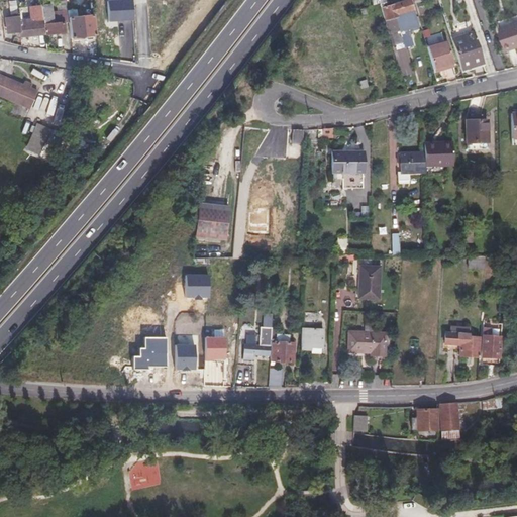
[(109,21),(132,20),(130,0),(123,0),(107,1),(109,21)]
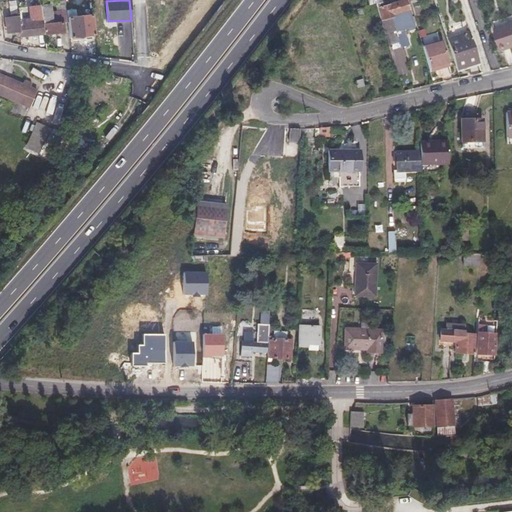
[(384,19),(393,17),(392,12),(408,8),(406,1),(402,2),(402,0),(396,2),(396,4),(381,7),(384,19)]
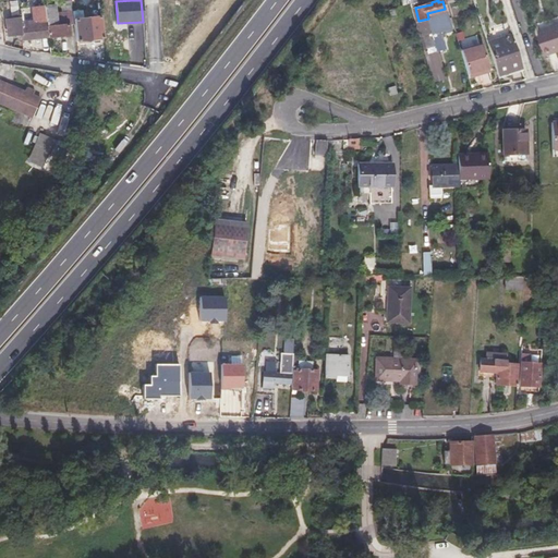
[(427,13),(428,19),(447,14),(445,9),(427,13)]
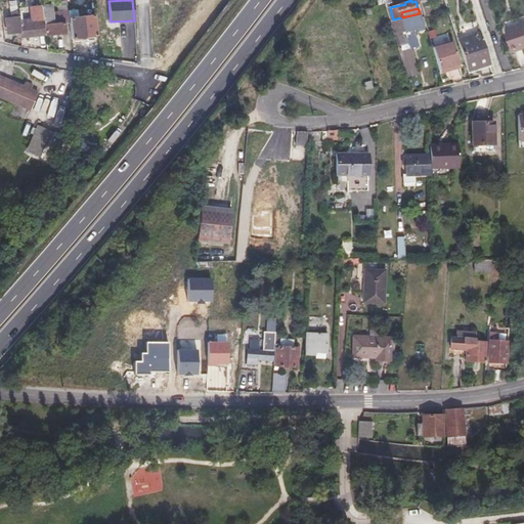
[(52,9),(43,10),(44,19),(46,35),(67,34),(64,24),(54,24),(52,9)]
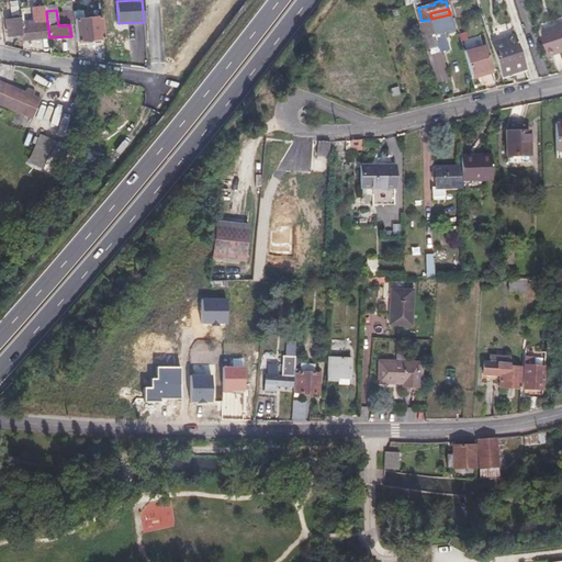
[(102,17),(75,20),(78,42),(104,40),(102,17)]
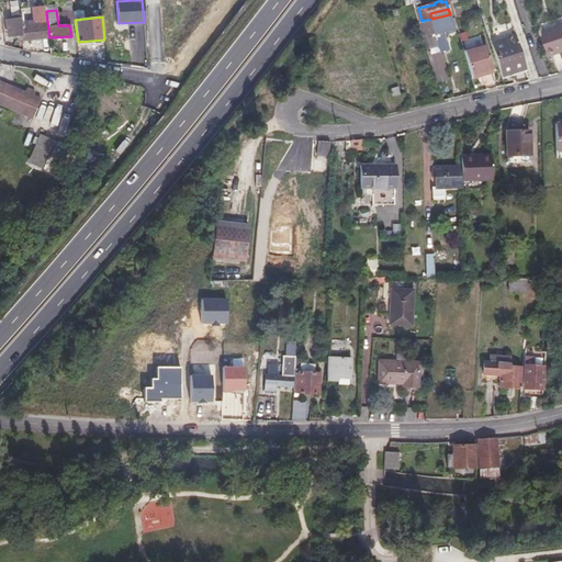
[(22,18),(19,18),(7,19),(9,35),(21,35),(23,35),(24,40),(49,37),(47,21),(22,23),(22,18)]
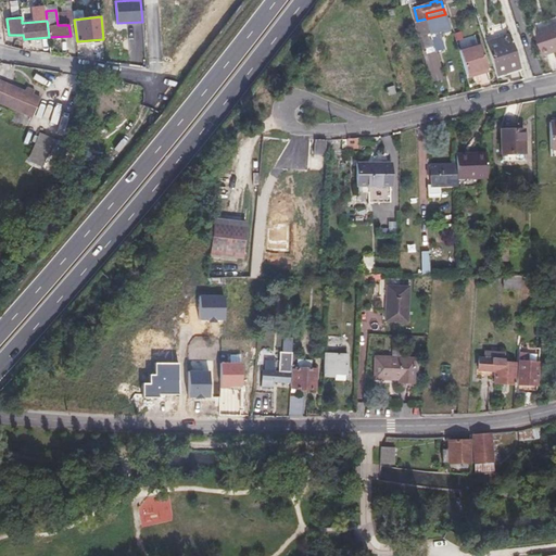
[(555,49),(555,25),(538,33),(545,57),(554,53),(553,50),(555,49)]
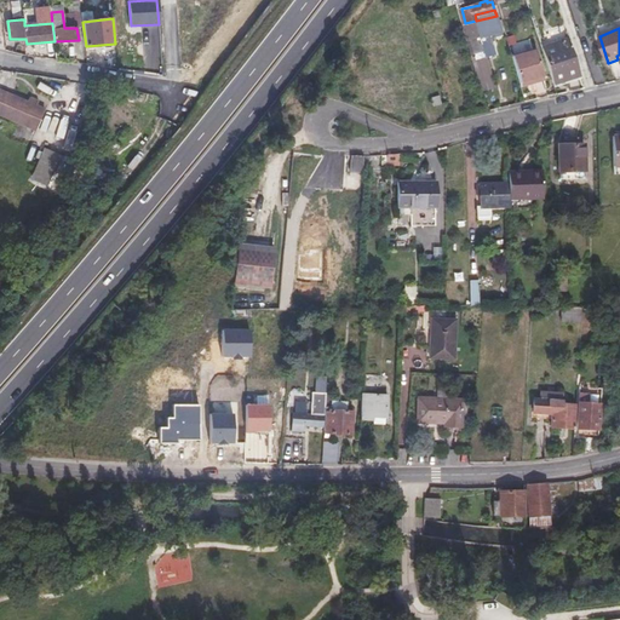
[(468,39),(472,57),(484,52),(480,35),(468,39)]
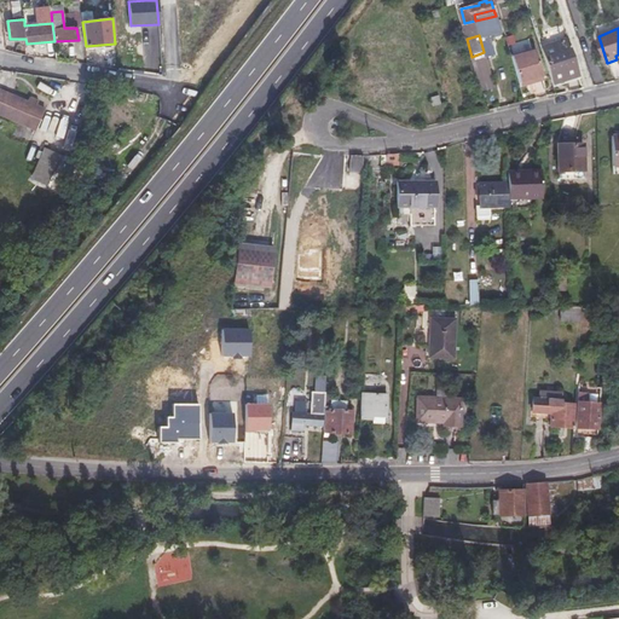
[(551,82),(578,74),(567,40),(541,48),(551,82)]
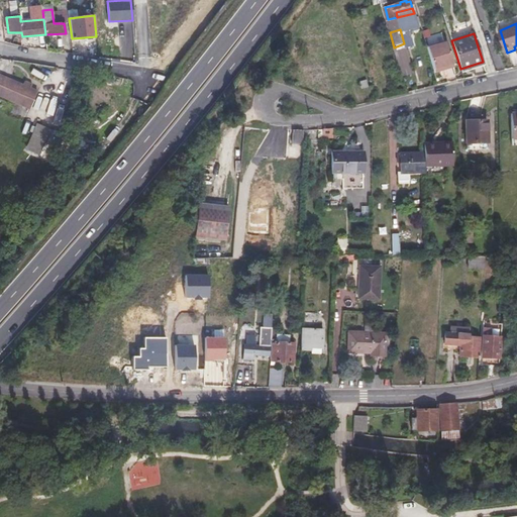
[(427,48),(434,73),(442,71),(441,68),(453,64),(446,42),(427,48)]
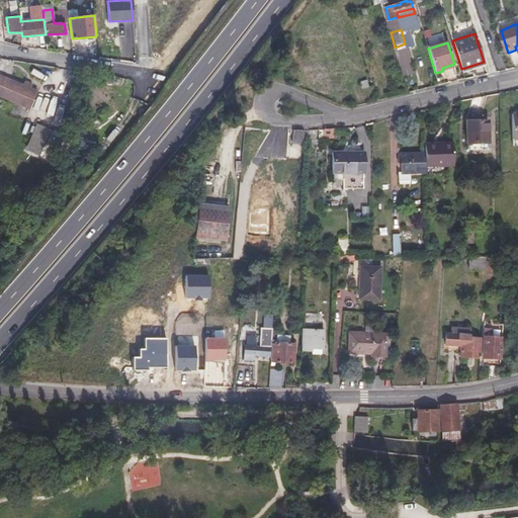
[(37,95),(38,91),(32,88),(34,84),(27,81),(25,85),(0,74),(0,96),(29,109),(28,111),(33,113),(40,96),(37,95)]
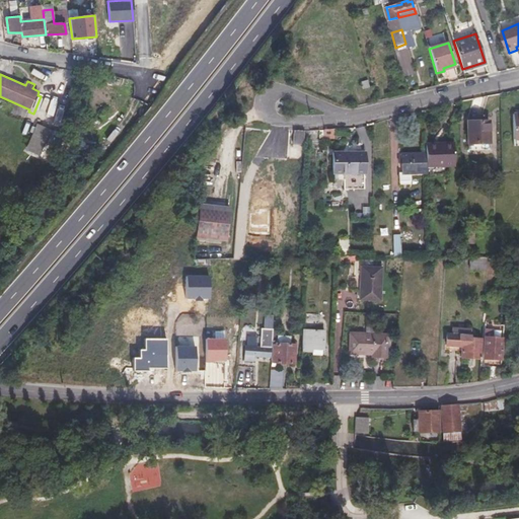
[(467,121),(467,143),(489,143),(489,120),(467,121)]
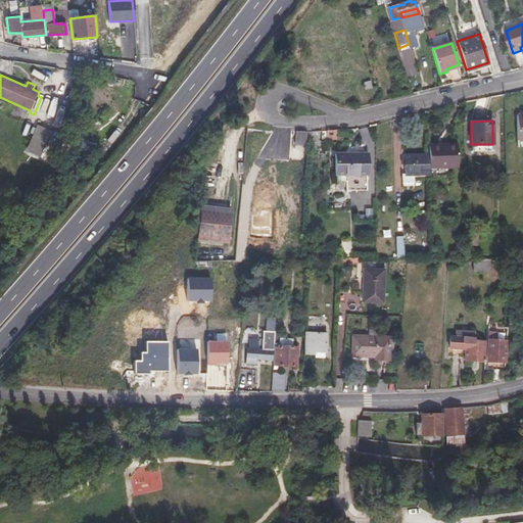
[(336,130),(328,130),(328,139),(336,139),(336,130)]
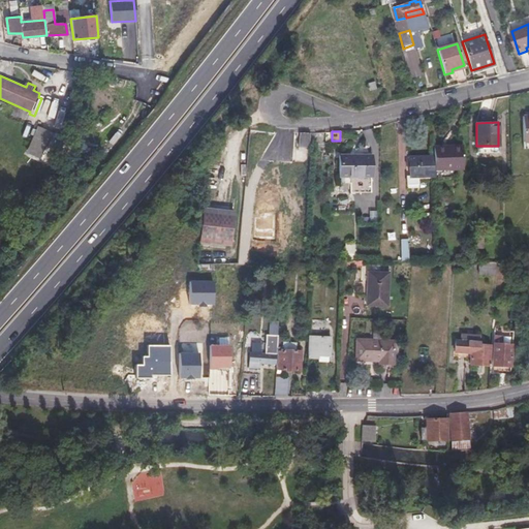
[(30,155),(43,159),(51,137),(38,132),(30,155)]
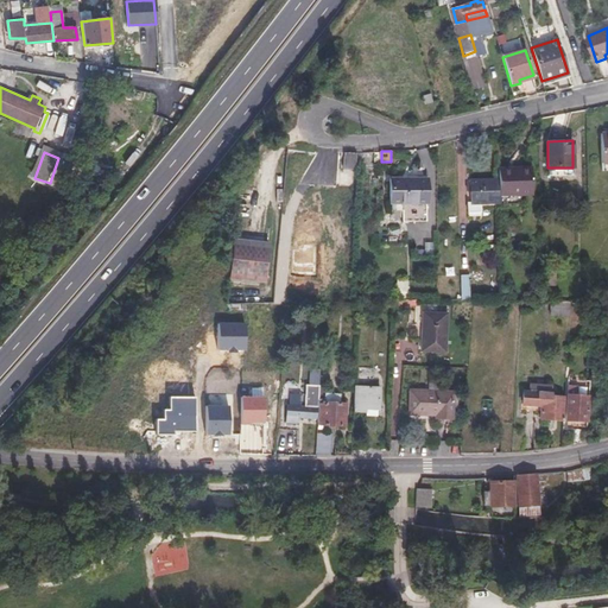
[(355,171),(356,153),(343,154),(343,171),(355,171)]
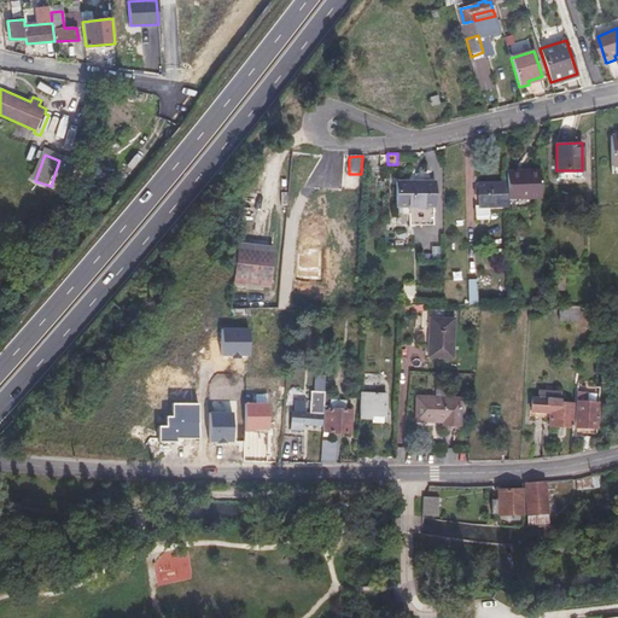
[(291,170),(289,188),(307,191),(309,173),(291,170)]
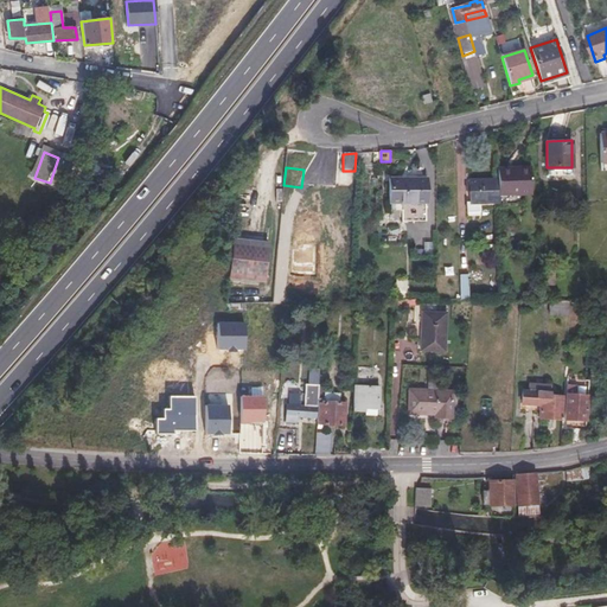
[(531,171),(499,172),(499,184),(500,198),(532,197),(531,171)]
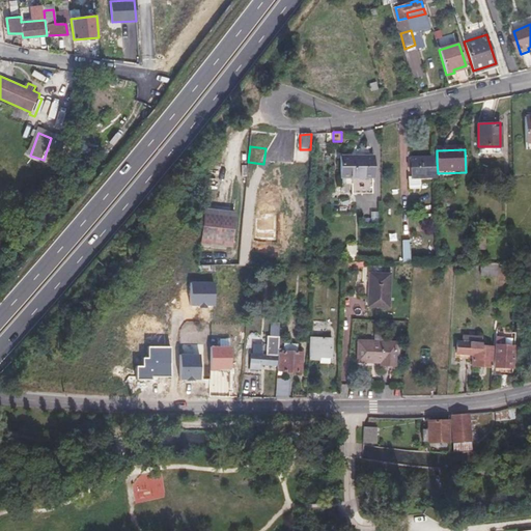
[(438,173),(437,161),(413,162),(413,179),(438,179),(438,173)]
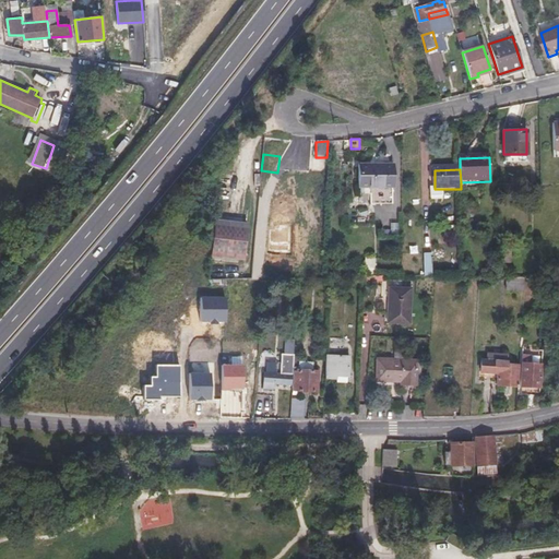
[(376,212),(394,211),(394,170),(360,170),(360,199),(376,199),(376,212)]
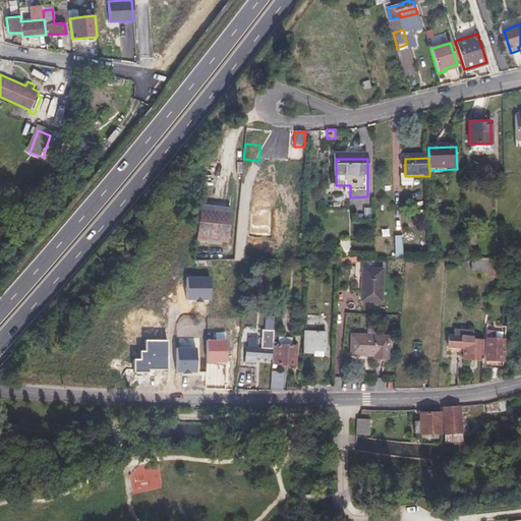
[(197,239),(227,242),(230,213),(200,210),(197,239)]
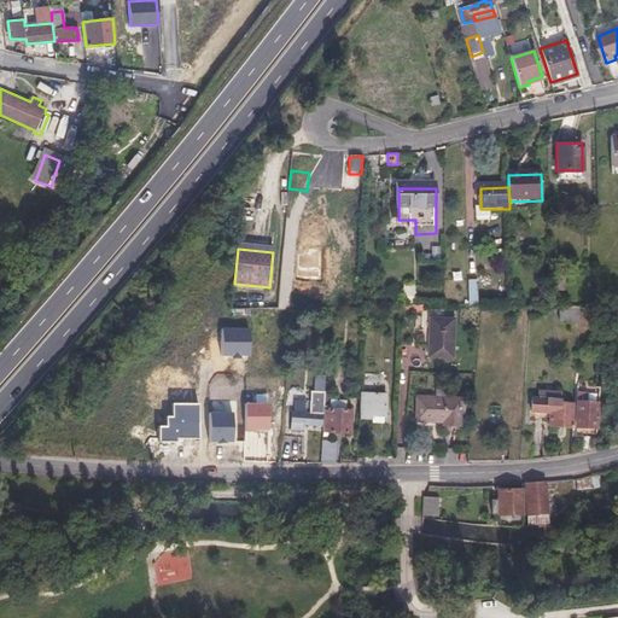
[(559,320),(578,321),(579,305),(560,304),(559,320)]
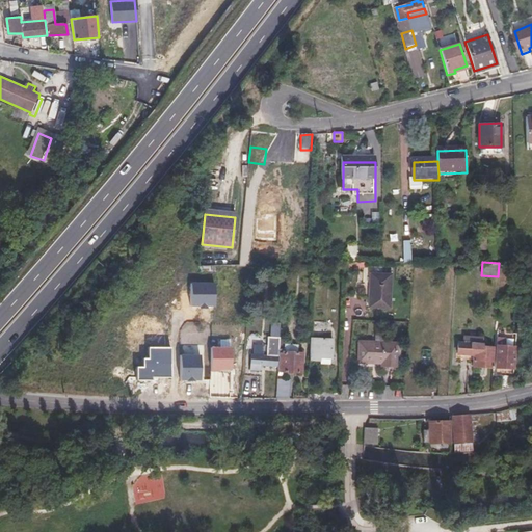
[(370,275),(368,308),(390,309),(391,276),(370,275)]
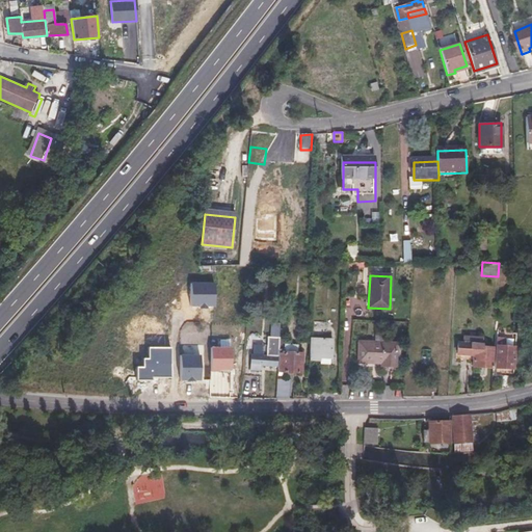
[(275,357),(275,366),(278,367),(278,354),(280,339),(269,338),(267,356),(275,357)]
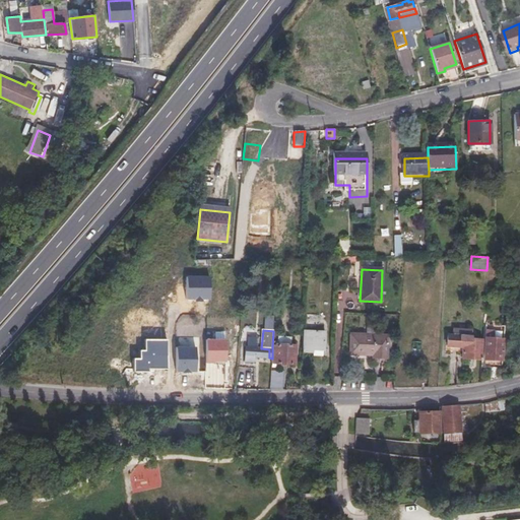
[(350,334),(348,354),(371,355),(371,358),(386,359),(387,336),(350,334)]
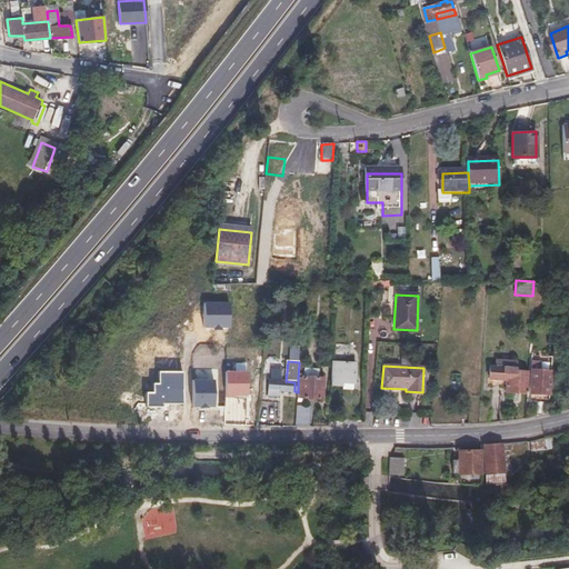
[(506,391),(527,392),(528,372),(517,371),(517,369),(489,367),(489,379),(507,380),(507,386),(506,391)]
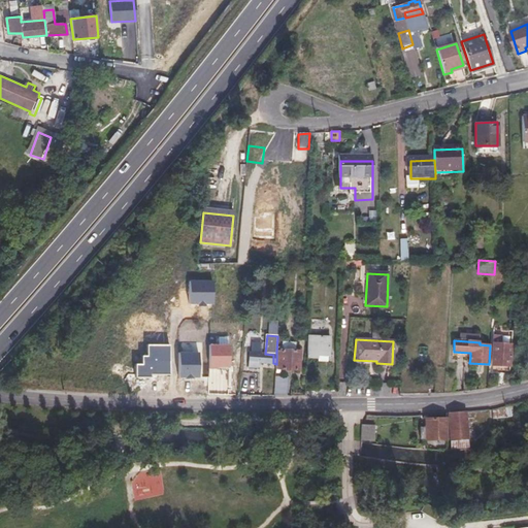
[(307,343),(306,364),(328,366),(329,344),(307,343)]
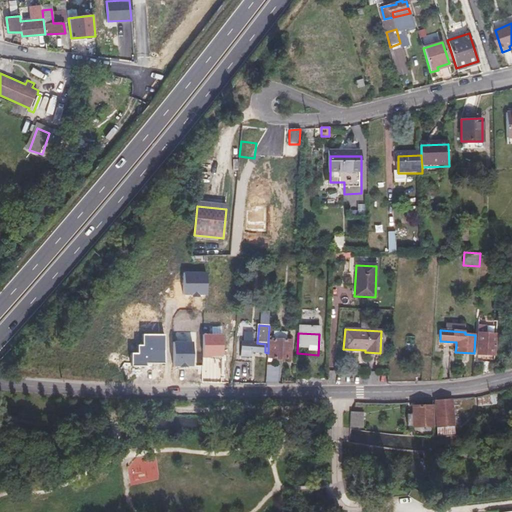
[(477,353),(496,355),(497,334),(478,333),(477,353)]
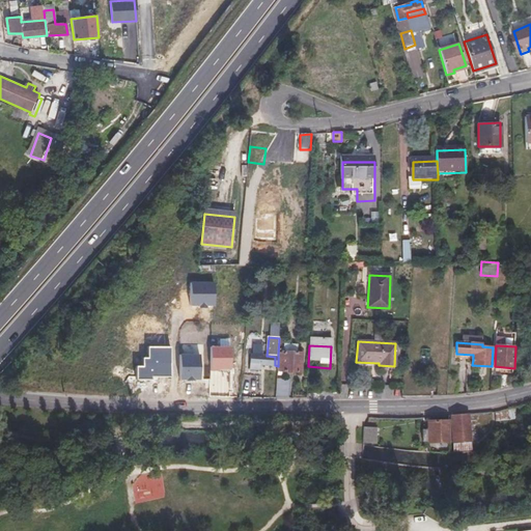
[(146,359),(145,367),(138,367),(138,379),(152,379),(154,376),(172,376),(172,348),(151,347),(151,359),(146,359)]
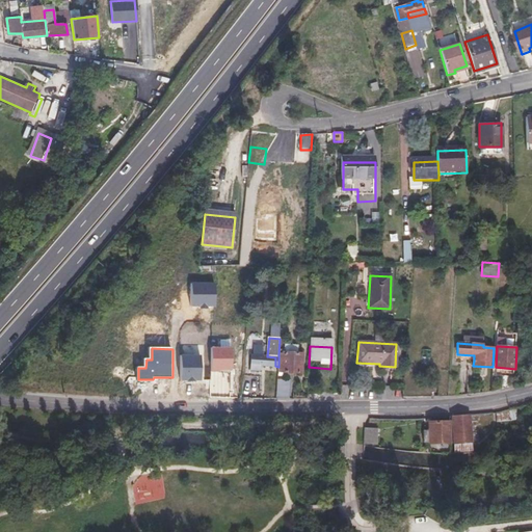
[(278,367),(277,372),(301,373),(302,353),(283,352),(283,354),(278,354),(278,367)]
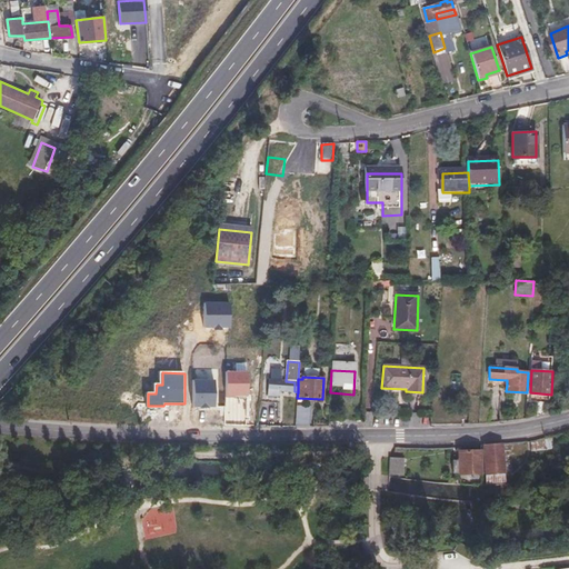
[(286,381),(268,380),(268,397),(277,397),(277,391),(295,391),(295,382),(286,381)]
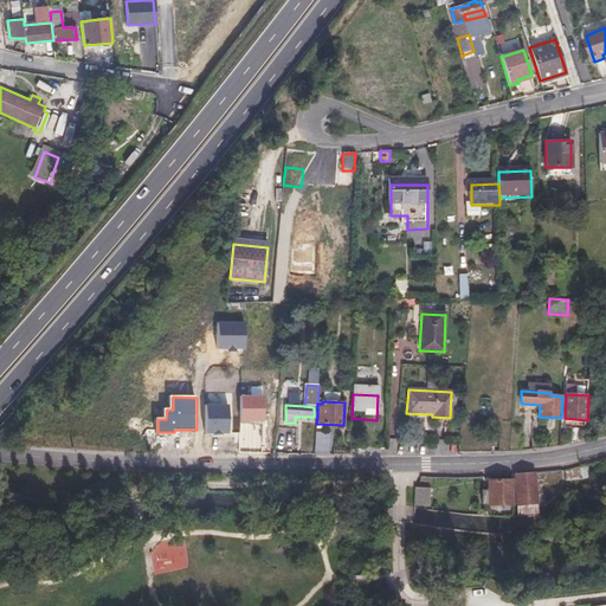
[(316,432),(315,455),(327,455),(330,455),(333,433),(316,432)]
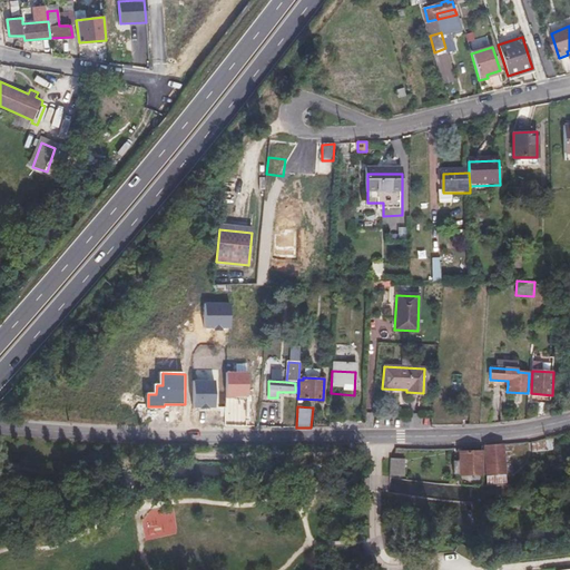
[(509,473),(505,443),(484,445),(489,474),(509,473)]
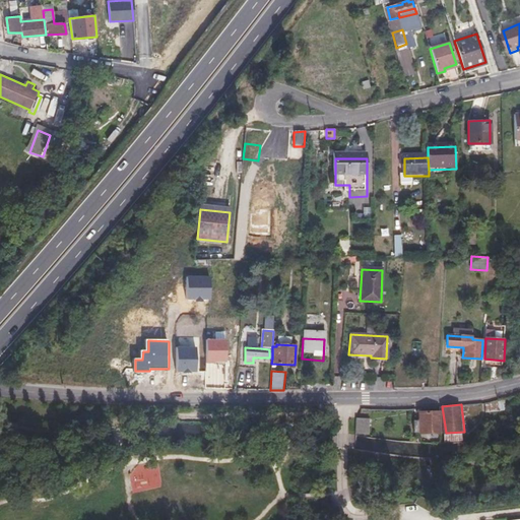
[(442,432),(440,411),(419,413),(421,434),(442,432)]
